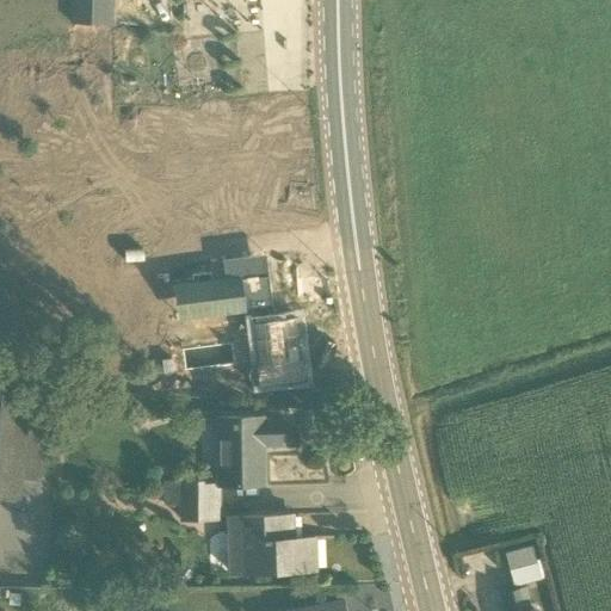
[(111,0),(72,0),(73,1),(71,23),(111,25),(111,0)]
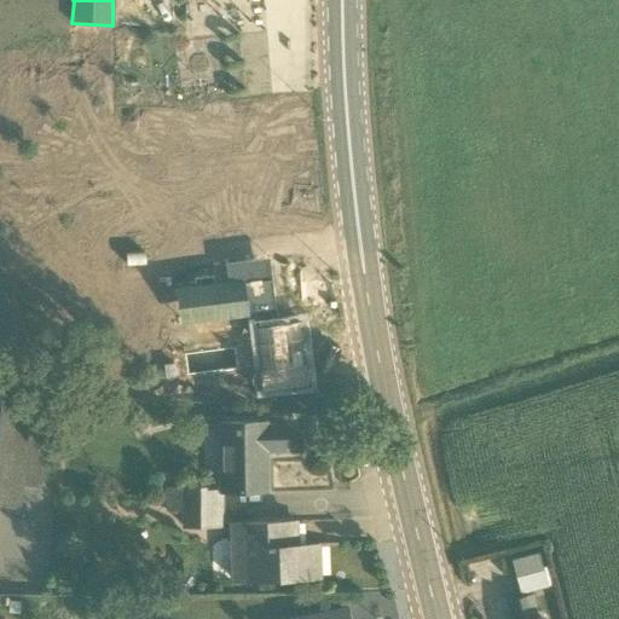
[(289,392),(300,391),(301,387),(307,386),(304,364),(302,364),(299,342),(301,341),(299,323),(276,325),(271,281),(244,284),(243,281),(175,289),(179,325),(248,317),(247,313),(254,313),(260,363),(256,363),(258,372),(254,374),(250,379),(252,385),(255,389),(260,391),(260,393),(289,391),(289,392)]
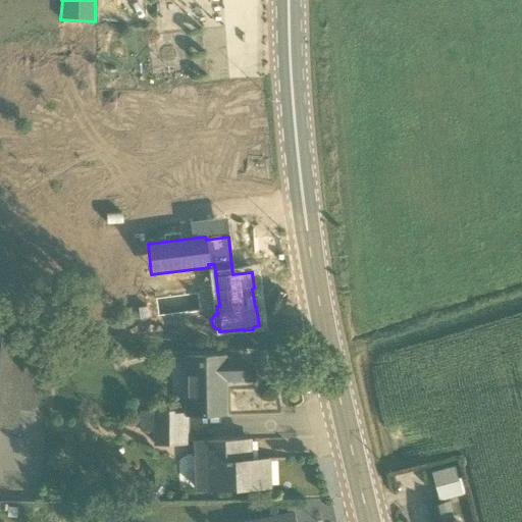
[(224,381),(241,380),(241,360),(225,360),(224,356),(184,357),(184,414),(173,414),(173,412),(139,412),(139,432),(152,432),(152,447),(188,442),(188,439),(188,416),(224,415),(224,381)]
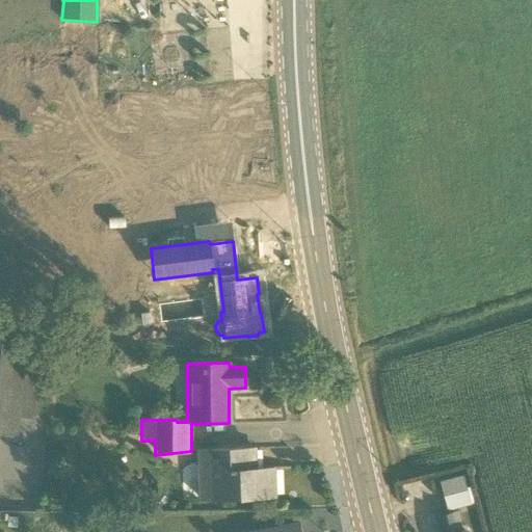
[(198,503),(273,501),(273,470),(254,470),(254,450),(196,451),(198,503)]
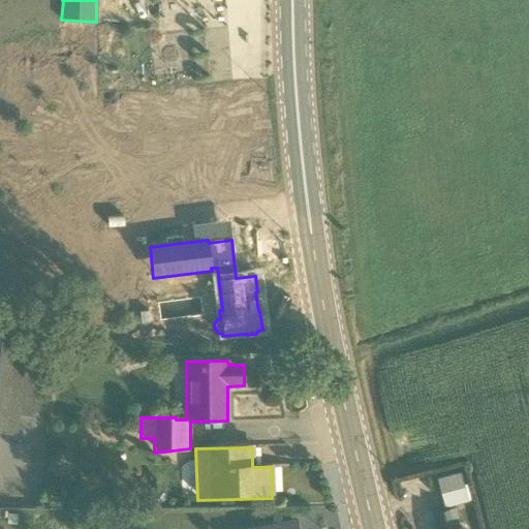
[(436,479),(444,509),(467,503),(460,473),(436,479)]
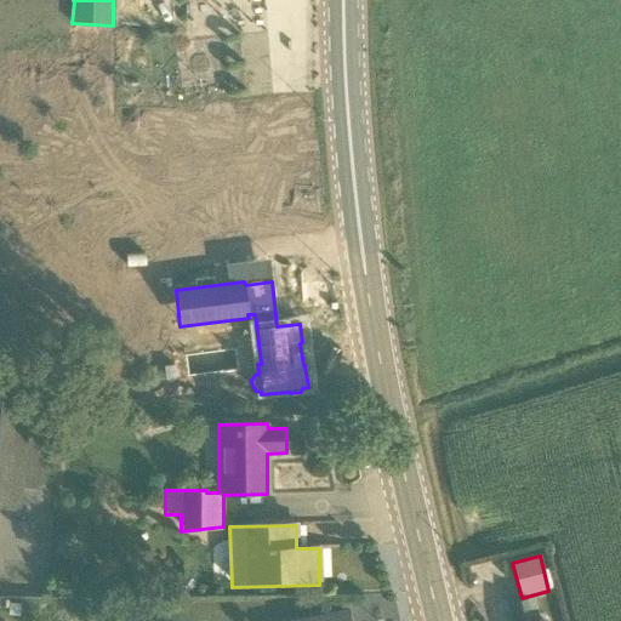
[(546,620),(543,620),(541,613),(539,614),(534,599),(508,607),(511,620),(546,620)]
